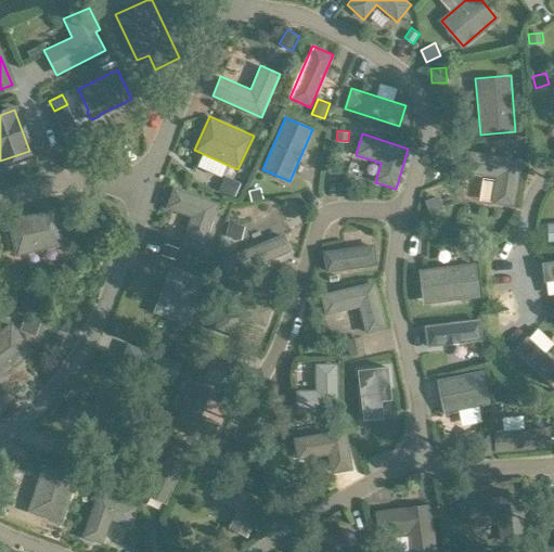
[(520,159),(469,151),(466,174),(495,178),(491,204),(514,207),(520,159)]
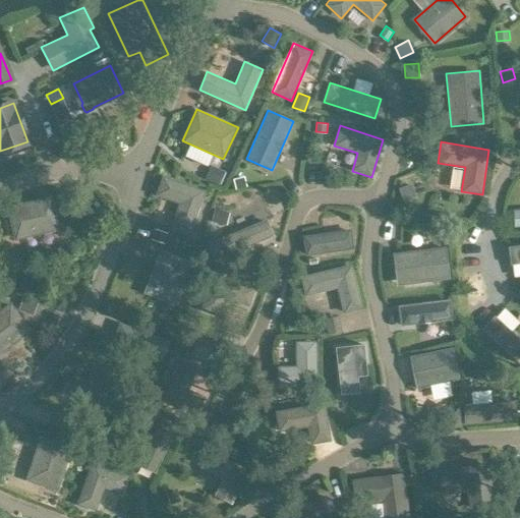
[(212,164),(207,177),(221,183),(227,171),(212,164)]
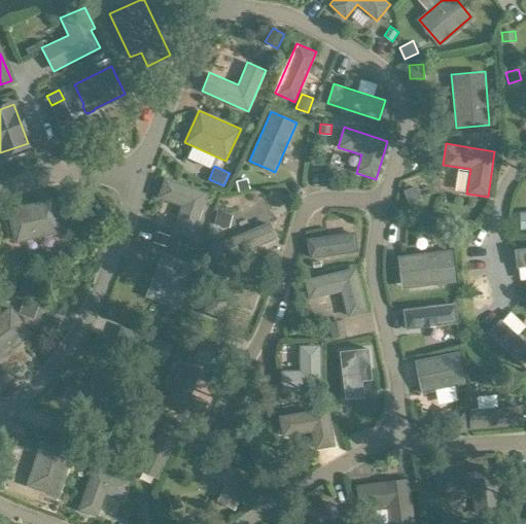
[(172,231),(193,238),(208,193),(165,177),(158,198),(181,206),(172,231)]
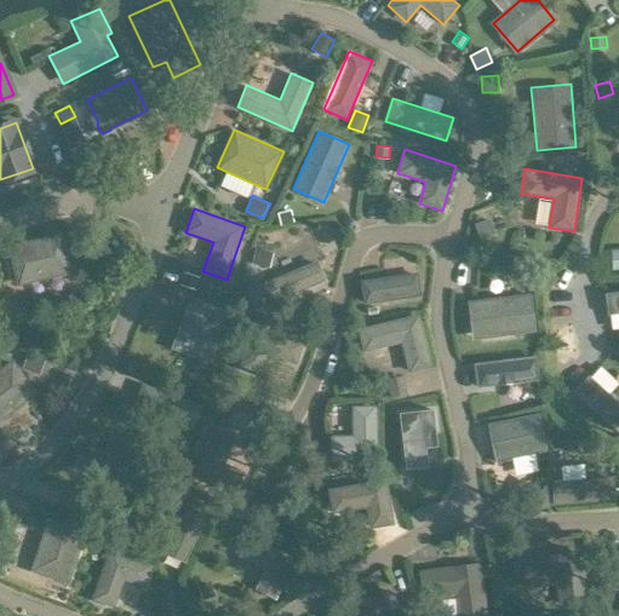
[(291,209),(279,212),(281,223),(294,222),(291,209)]
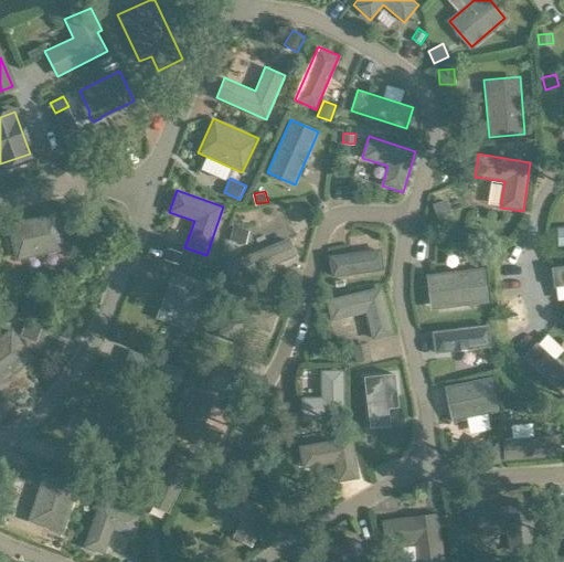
[(447,199),(434,203),(438,218),(451,213),(447,199)]
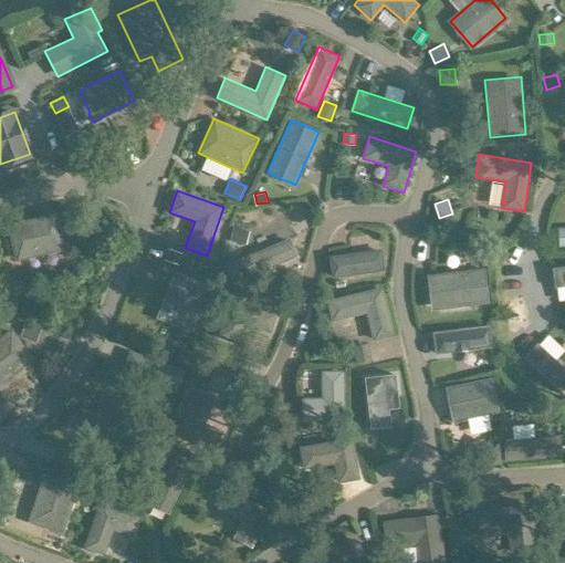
[(55,214),(8,223),(17,261),(64,250),(55,214)]
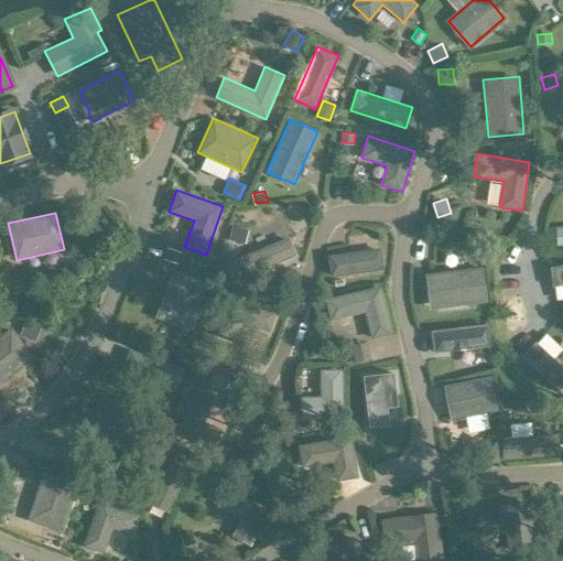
[(233,225),(229,239),(246,243),(249,229),(233,225)]
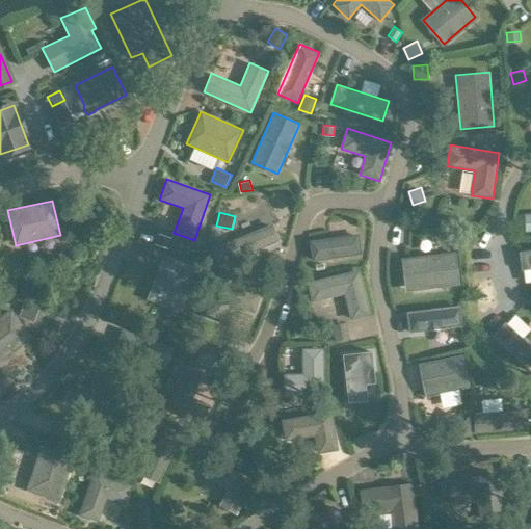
[(271,223),(212,248),(220,266),(280,241),(271,223)]
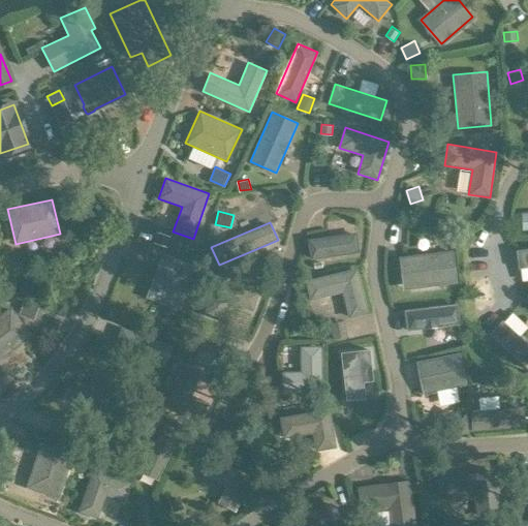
[(167,246),(171,236),(157,231),(154,242),(167,246)]
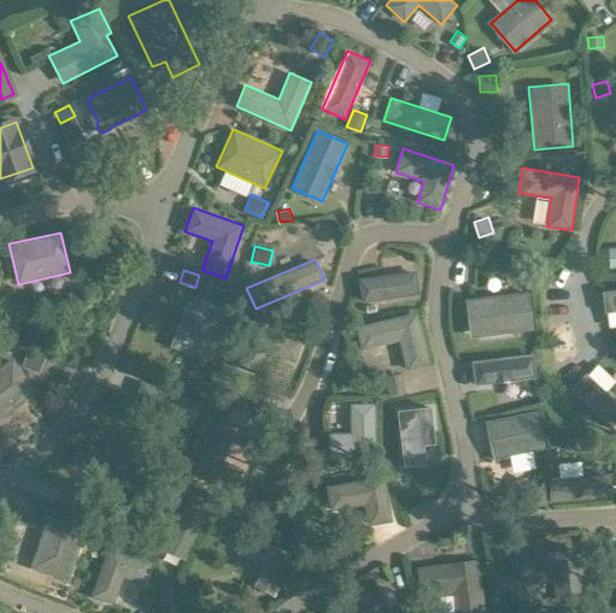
[(416,270),(358,278),(362,302),(420,294),(416,270)]
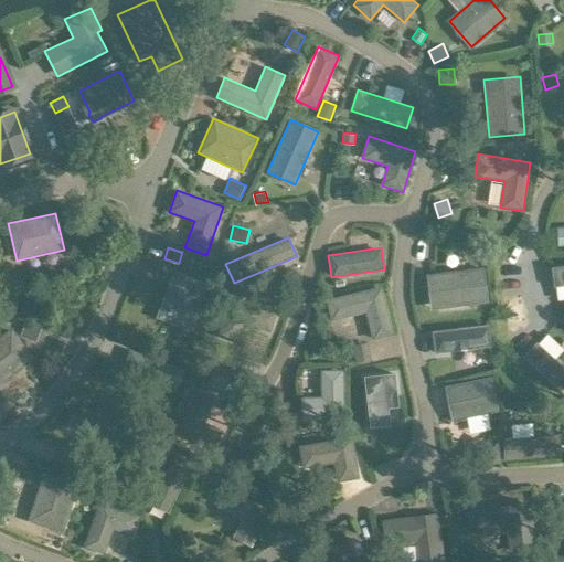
[(555,286),(563,284),(563,266),(553,268),(555,286)]
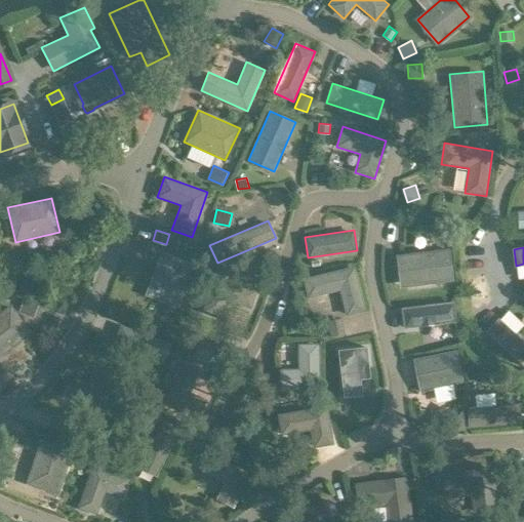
[(449,248),(396,254),(400,287),(453,281),(449,248)]
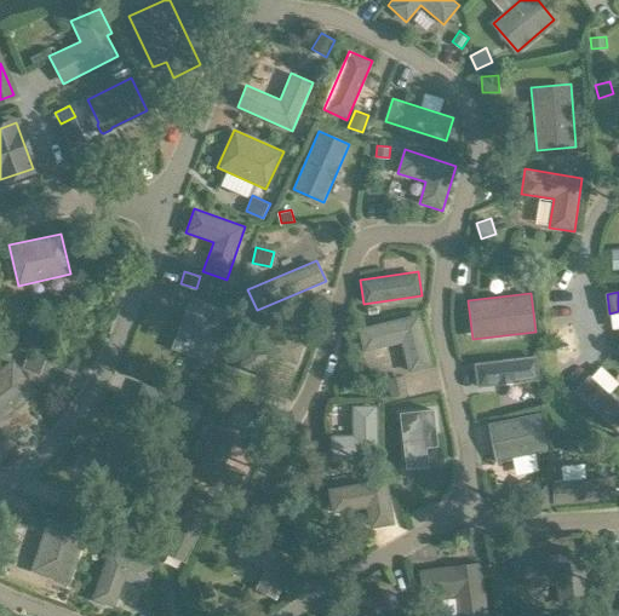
[(191,297),(171,347),(208,362),(229,311),(191,297)]
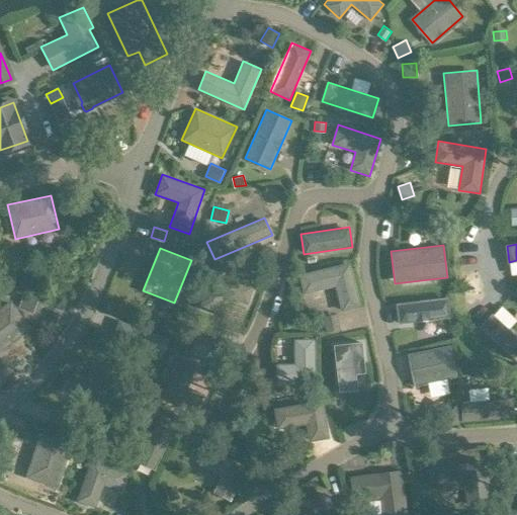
[(335,286),(341,311),(361,307),(350,262),(298,274),(304,294),(335,286)]
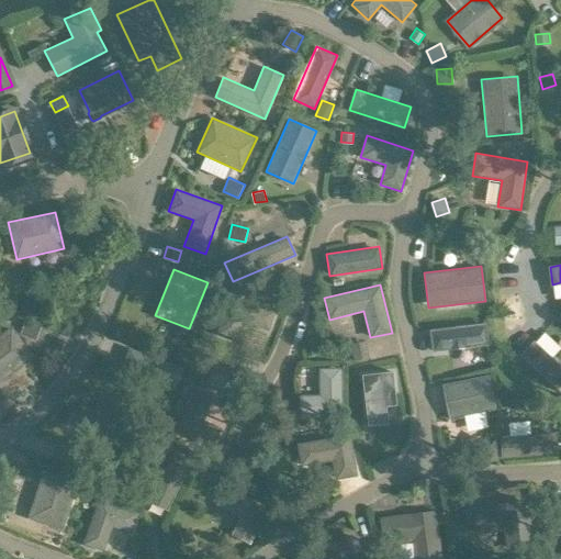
[(244,322),(269,331),(277,311),(231,293),(216,334),(237,341),(244,322)]
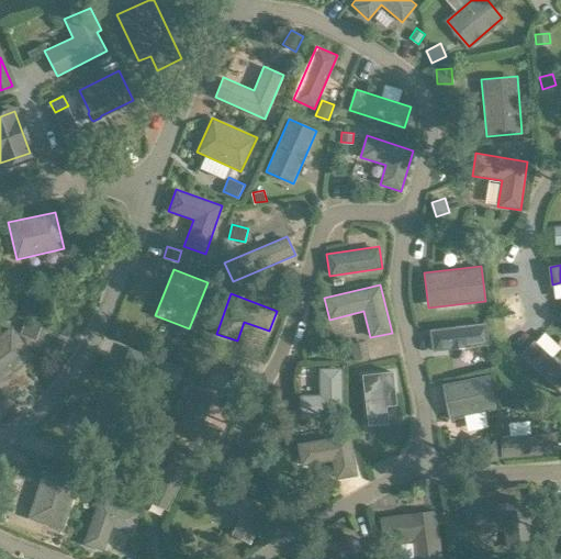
[(18,314),(31,319),(36,302),(23,298),(18,314)]
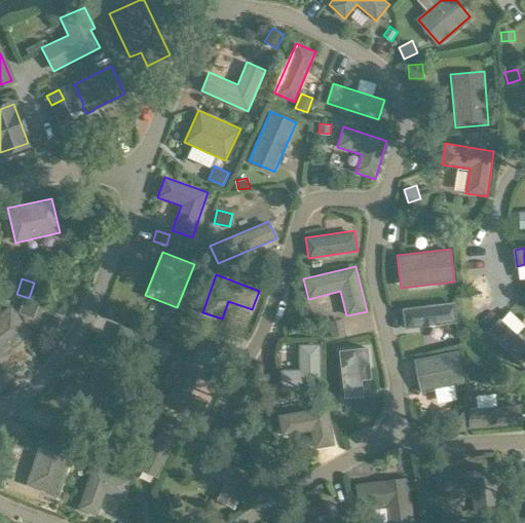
[(38,304),(24,299),(20,312),(35,316),(38,304)]
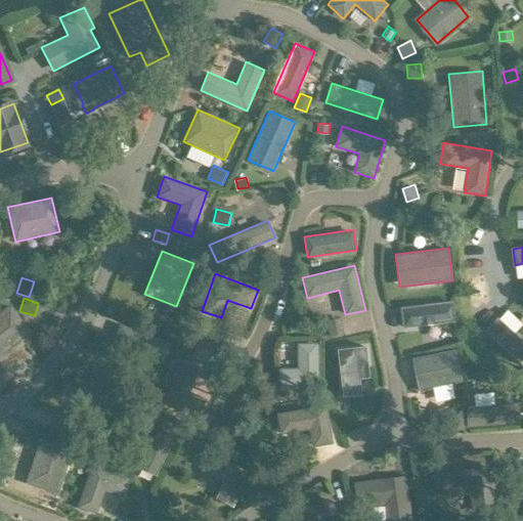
[(451,302),(402,308),(404,326),(421,323),(423,326),(431,324),(433,322),(453,319),(451,302)]
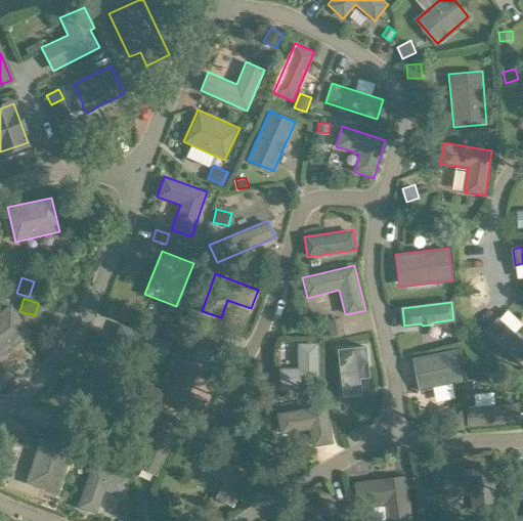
[(0,311),(0,355),(32,332),(11,304),(0,311)]
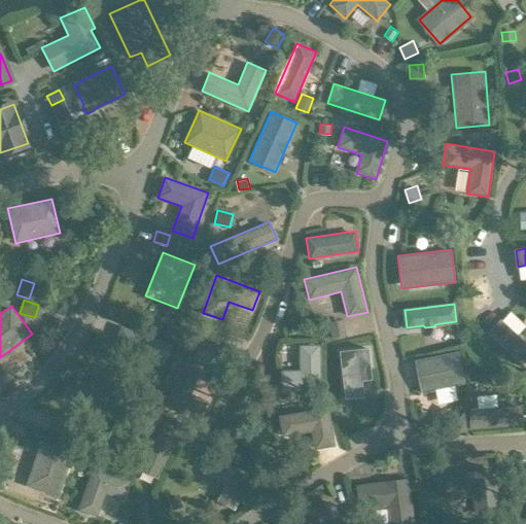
[(525,343),(500,320),(489,333),(525,367),(525,343)]
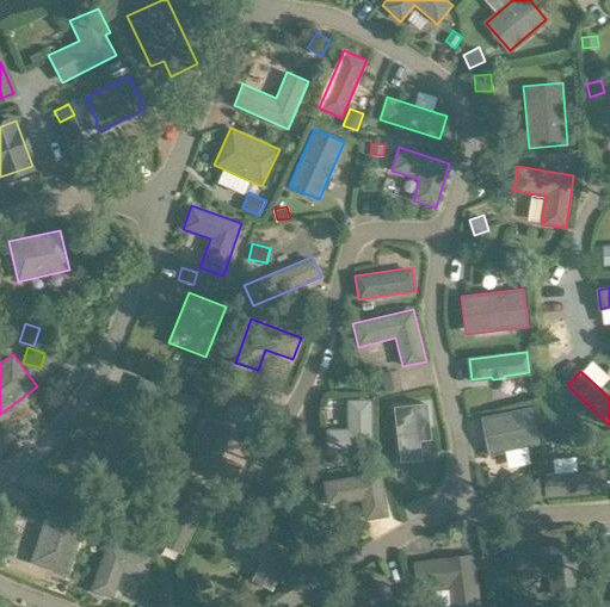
[(197,375),(191,388),(205,394),(211,381),(197,375)]
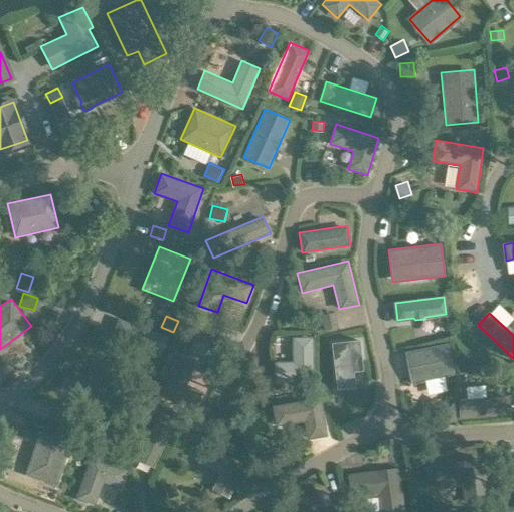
[(335,316),(323,319),(326,332),(338,330),(335,316)]
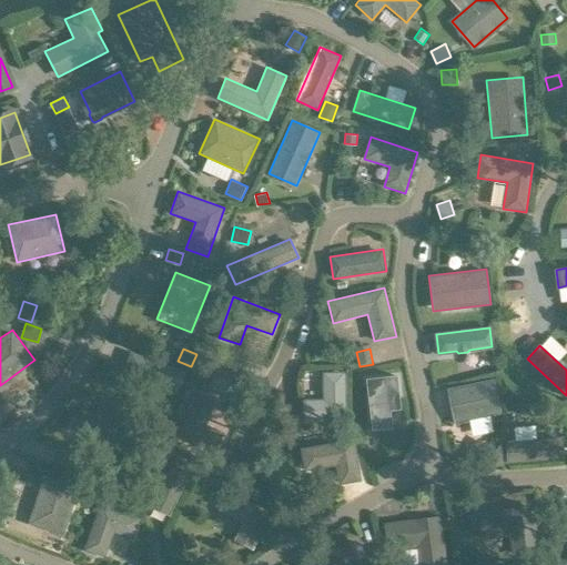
[(123,373),(176,392),(184,370),(131,352),(123,373)]
